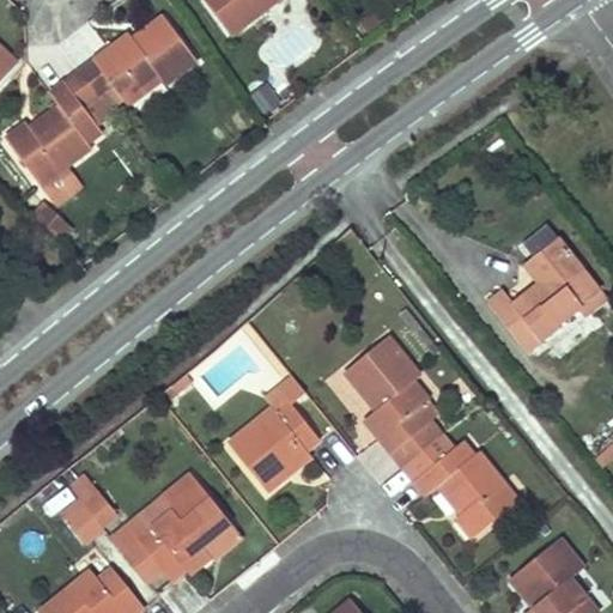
[(205,0),(229,30),(268,0),(205,0)]
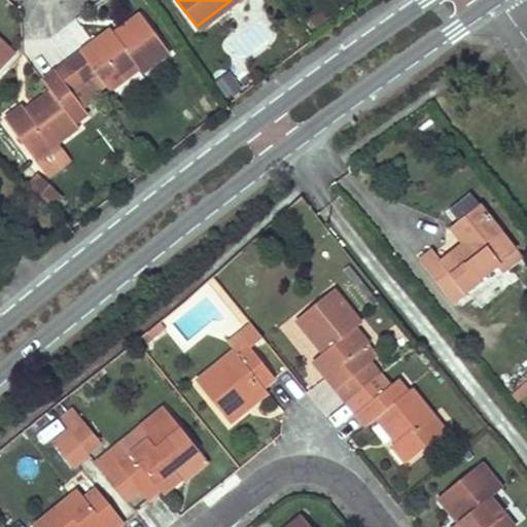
[(109,28),(67,58),(82,78),(94,69),(104,83),(106,85),(136,66),(139,69),(167,49),(139,12),(112,31),(109,28)]
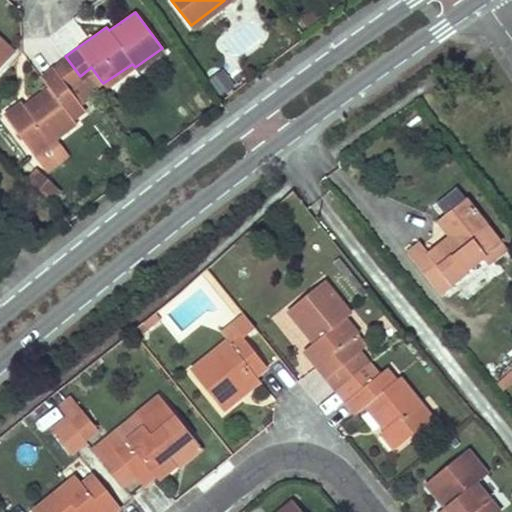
[(0,63),(11,51),(0,40),(0,63)]
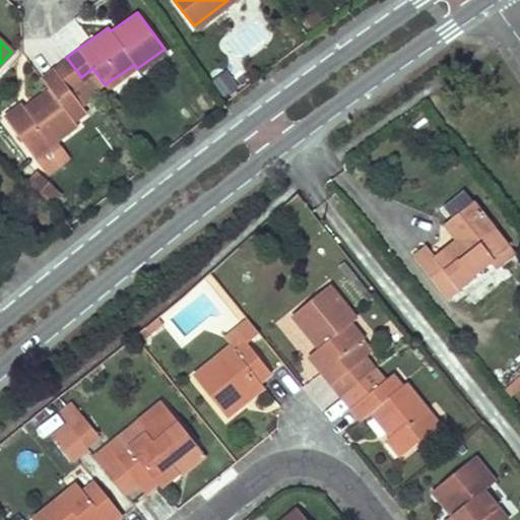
[(66,57),(54,66),(68,85),(81,77),(66,57)]
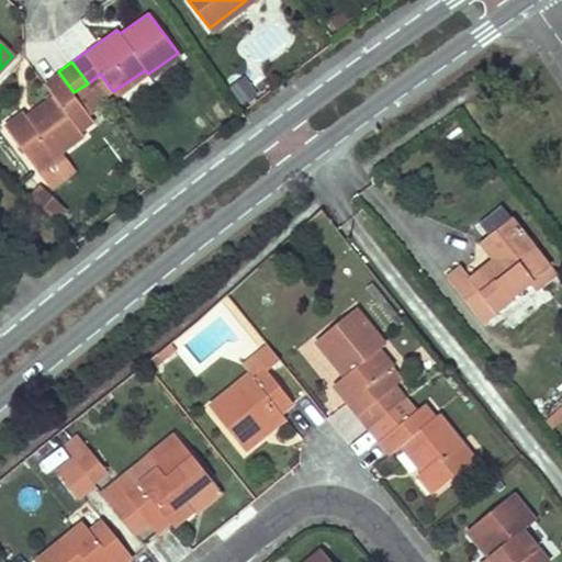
[(23,111),(4,124),(34,166),(36,164),(60,147),(82,132),(78,125),(91,115),(74,92),(58,71),(43,82),(53,96),(25,115),(23,111)]
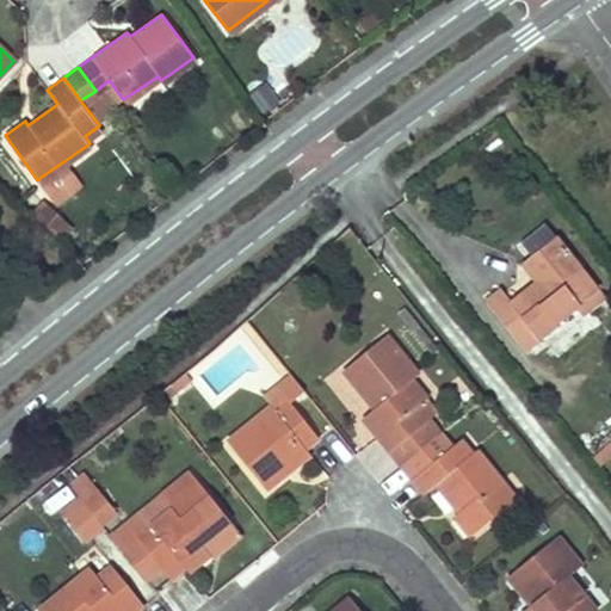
[(109,80),(96,91),(107,107),(121,97),(109,80)]
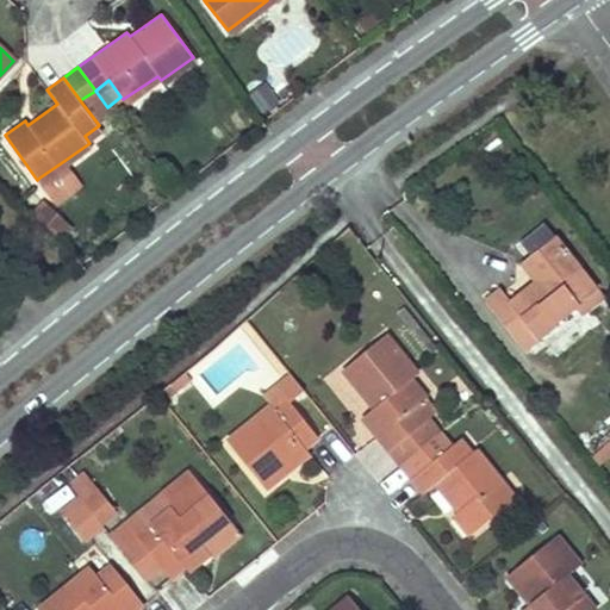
[(56,199),(82,182),(66,160),(39,178),(56,199)]
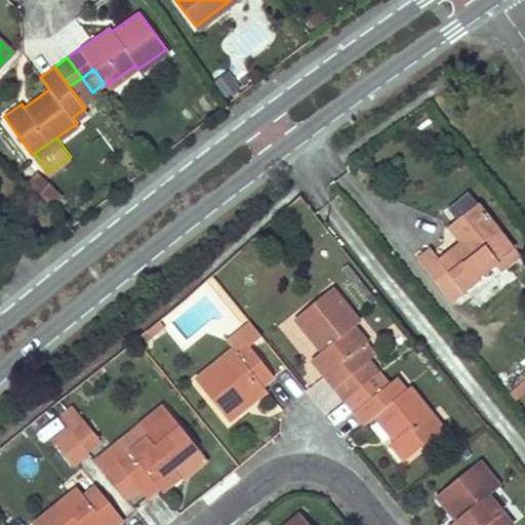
[(24,180),(49,204),(61,194),(34,169),(24,180)]
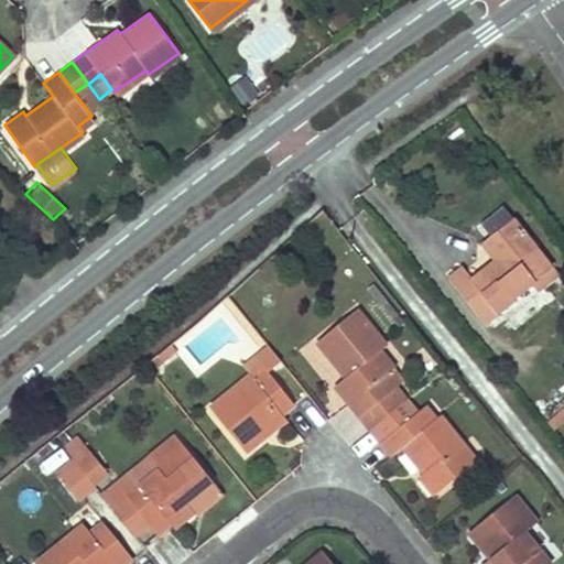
[(514,225),(490,242),(502,259),(496,263),(473,281),(458,292),(485,326),(510,306),(509,303),(539,280),(545,288),(557,279),(514,225)]
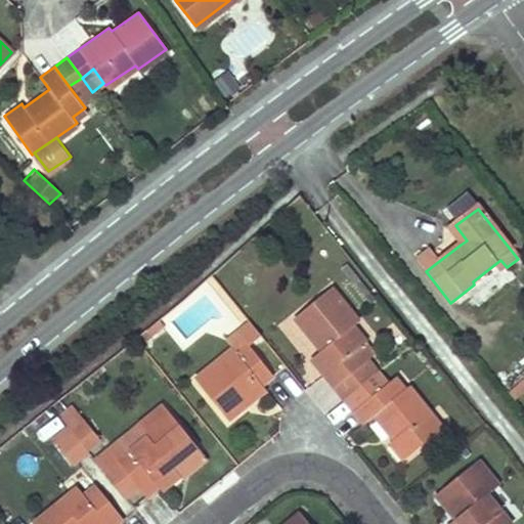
[(455,225),(448,230),(461,245),(467,241),(455,225)]
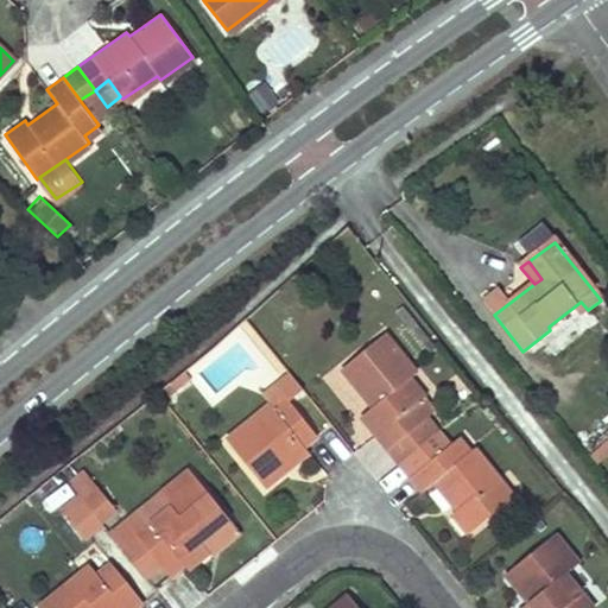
[(500,292),(486,304),(494,315),(510,303),(500,292)]
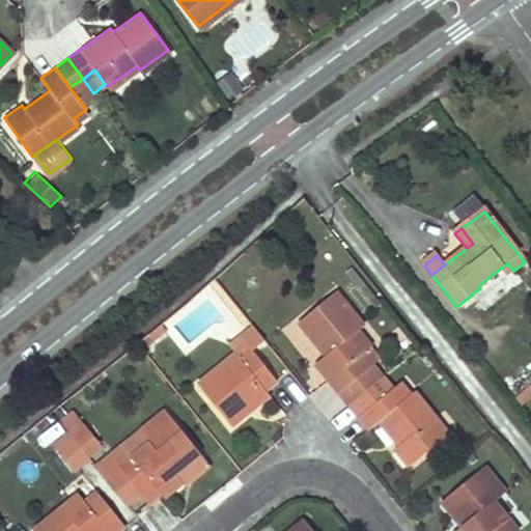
[(337,291),(300,322),(327,356),(316,362),(337,389),(341,393),(351,404),(383,376),(370,362),(363,353),(371,346),(359,330),(364,325),(337,291)]
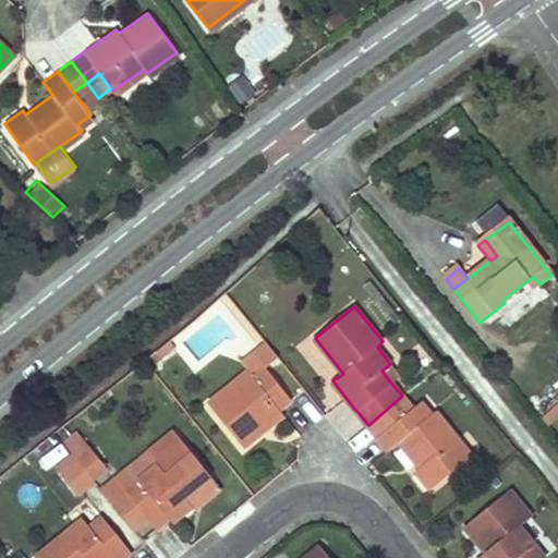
[(241,360),(250,372),(254,376),(263,370),(265,367),(252,351),(241,360)]
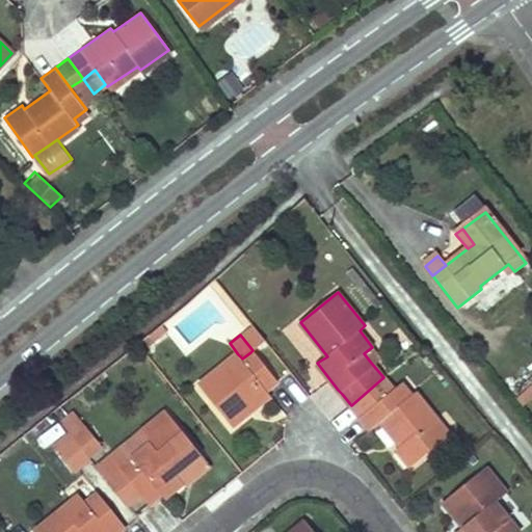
[(276,382),(250,352),(242,358),(238,354),(200,386),(234,427),(271,397),(267,390),(276,382)]
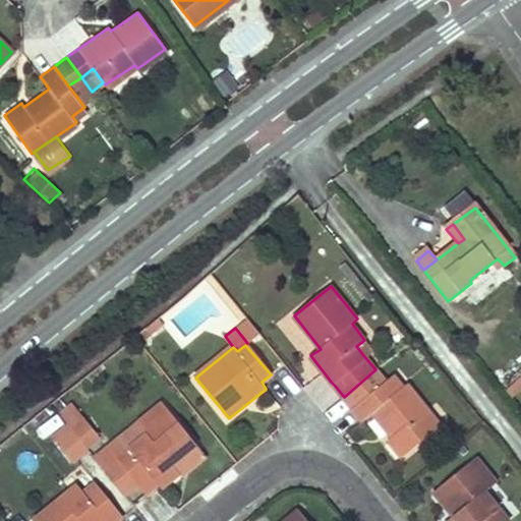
[(375,369),(344,397),(353,408),(386,382),(375,369)]
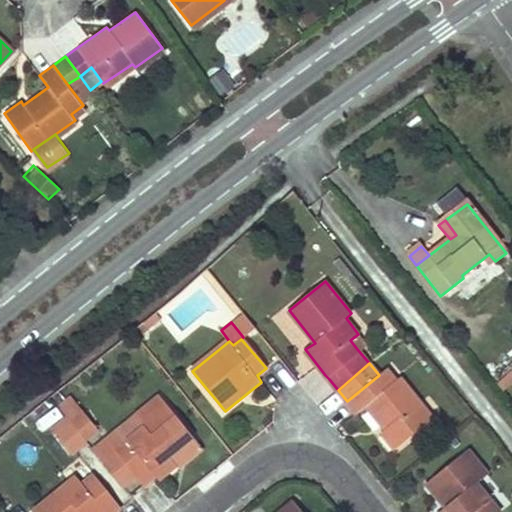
[(506,390),(511,384),(511,364),(496,379),(506,390)]
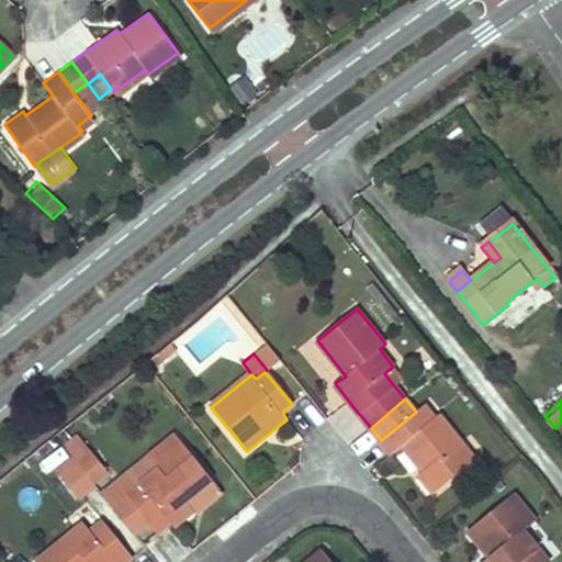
[(416,412),(381,440),(392,456),(404,446),(425,472),(422,474),(437,494),(475,462),(440,418),(435,422),(423,407),(416,412)]
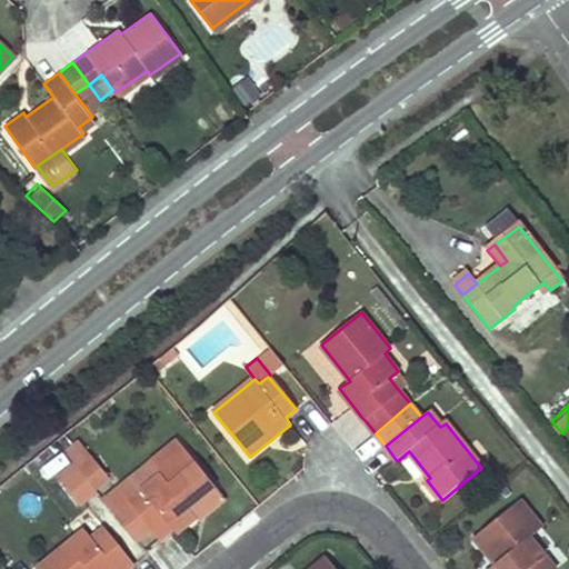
[(75,465),(90,452),(91,451),(79,436),(62,449),(75,465)]
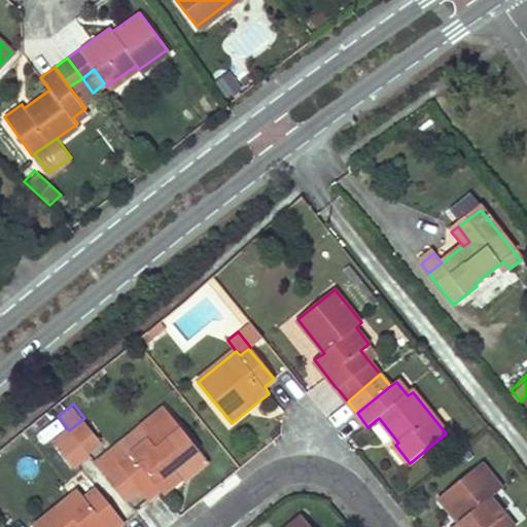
[(163,408),(139,427),(146,437),(118,462),(146,498),(159,488),(163,492),(181,477),(176,469),(199,451),(163,408)]
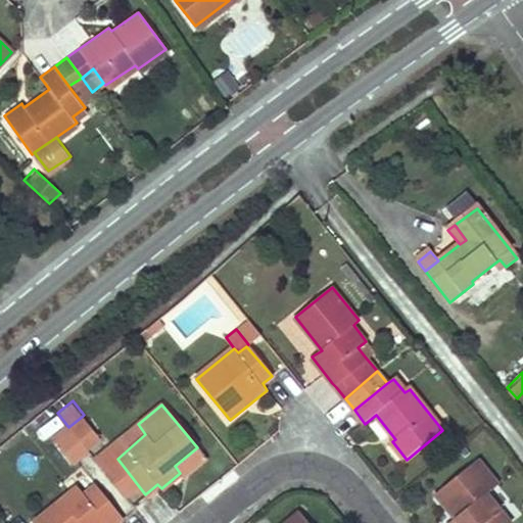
[(83,416),(68,427),(85,446),(98,435),(83,416)]
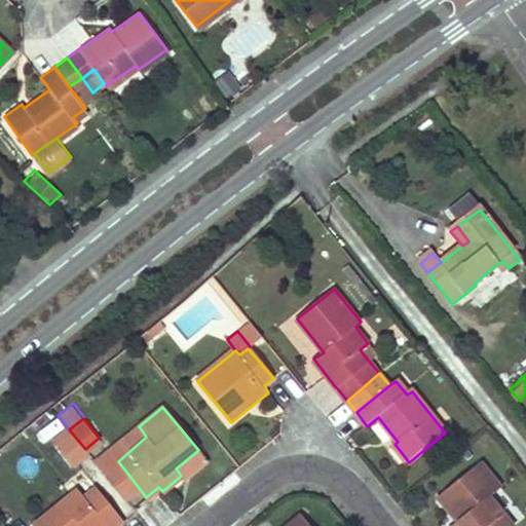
[(139,426),(111,450),(118,461),(146,437),(139,426)]
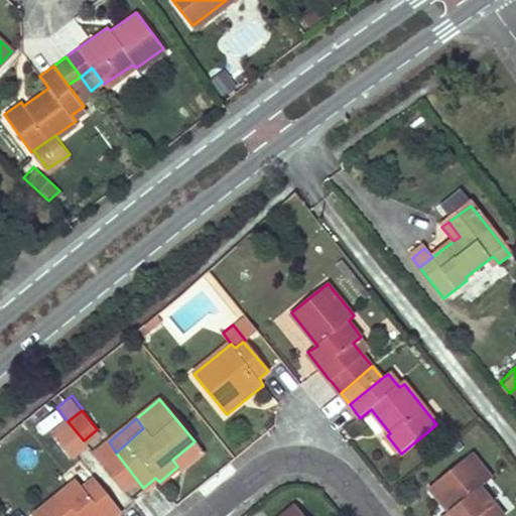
[(68,421),(52,433),(72,457),(87,444),(84,440),(68,421)]
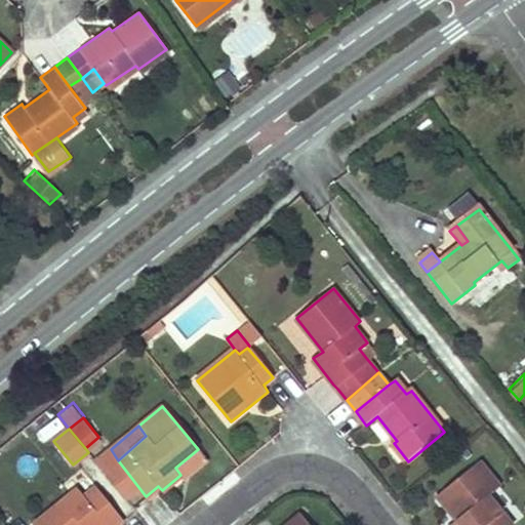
[(198,449),(175,468),(180,475),(184,478),(206,459),(198,449)]
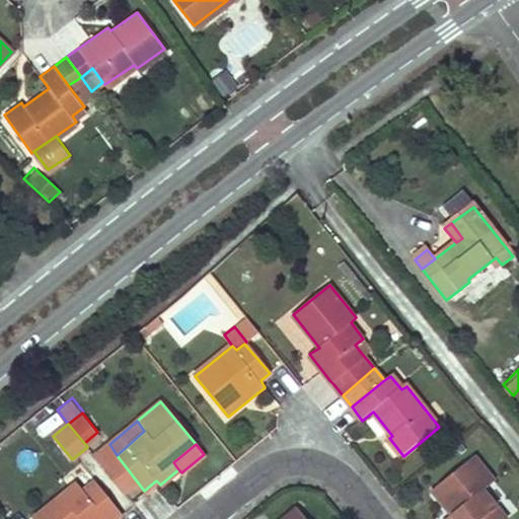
[(474,456),(433,490),(452,515),(447,518),(506,518),(485,492),(495,483),(474,456)]
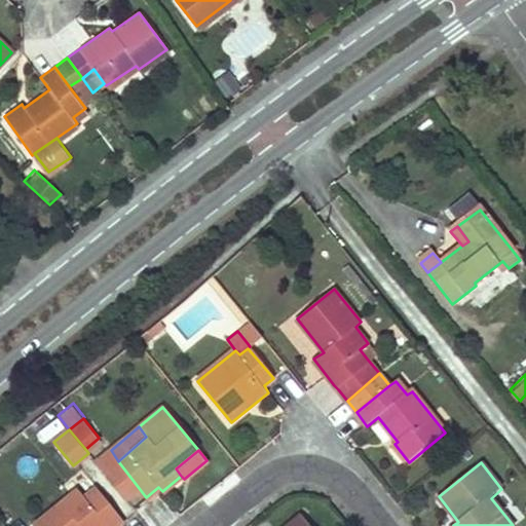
[(78,491),(34,525),(115,525),(122,521),(97,488),(86,497),(78,491)]
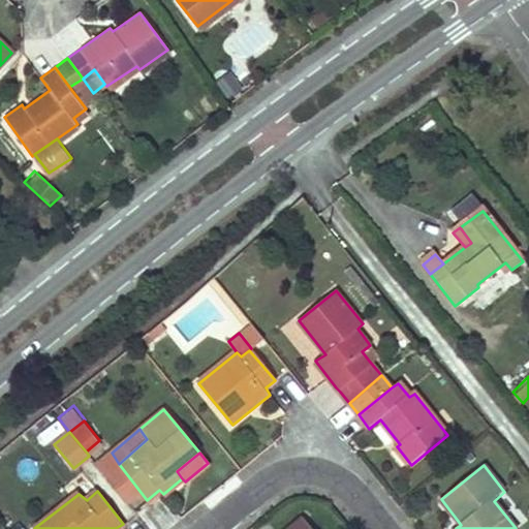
[(311,528),(304,520),(291,528),(311,528)]
